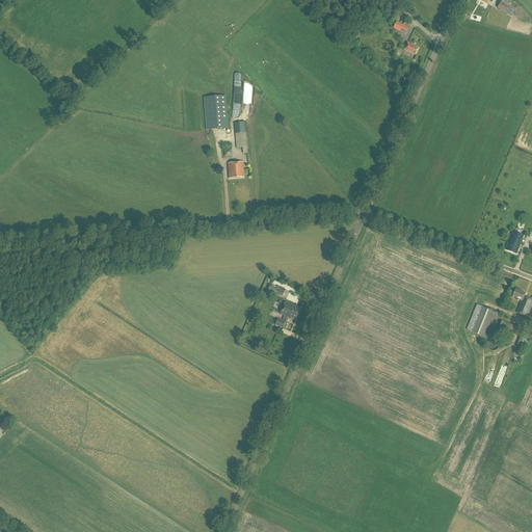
[(504,12),(511,17),(516,9),(506,4),(508,1),(506,0),(502,0),(498,8),(501,10),(500,12),(503,15),(504,12)]
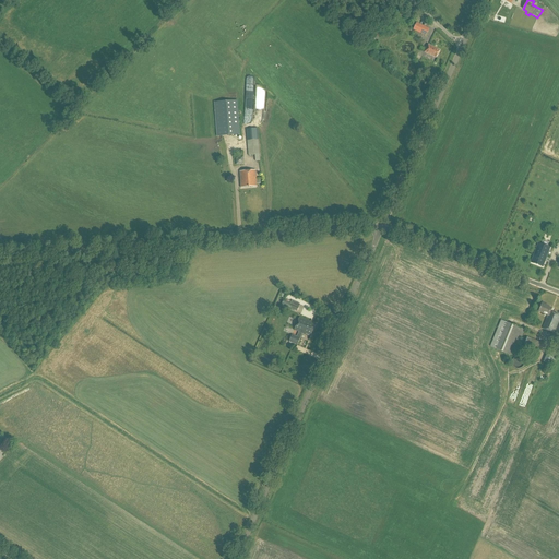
[(417,23),(414,31),(426,36),(429,28),(417,23)]
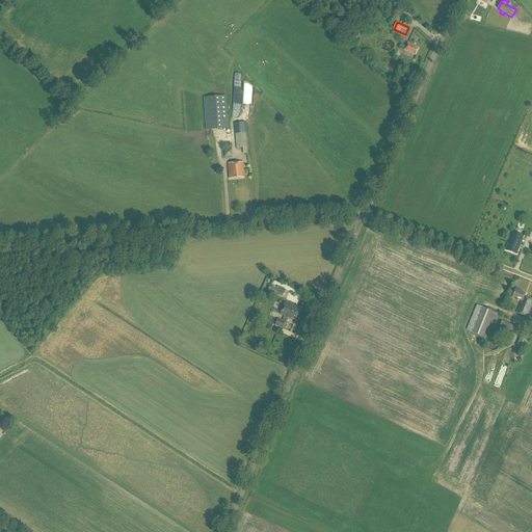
[(404,50),(415,55),(419,48),(407,43),(404,50)]
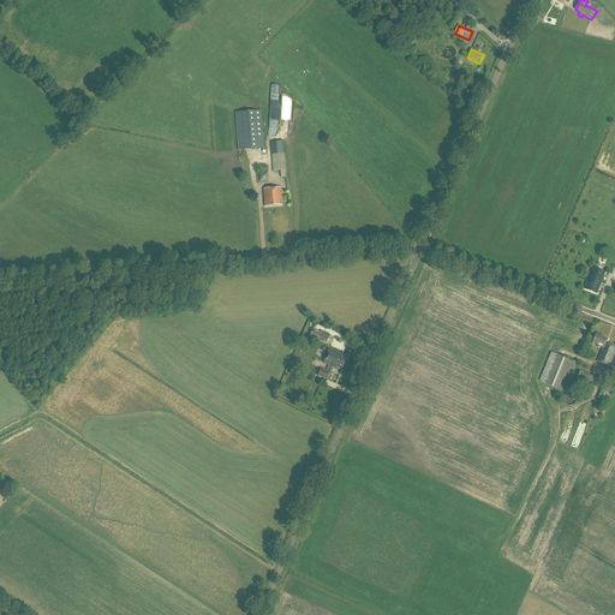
[(236,113),(239,150),(264,148),(261,111),(236,113)]
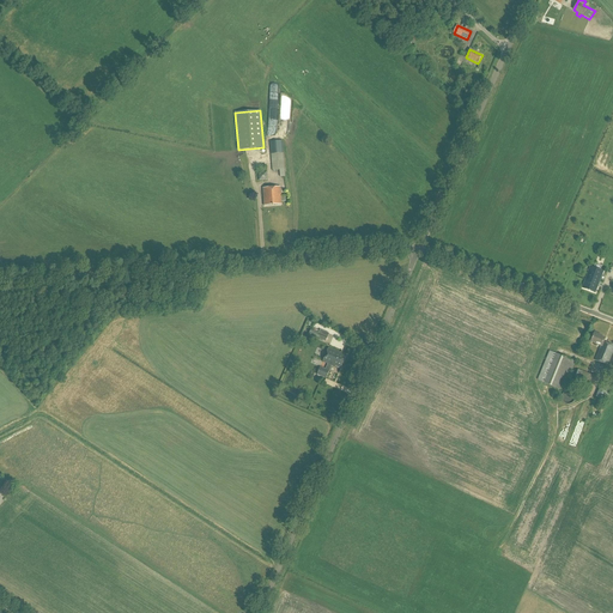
[(280,170),(280,177),(285,176),(283,141),(271,141),(272,171),(280,170)]
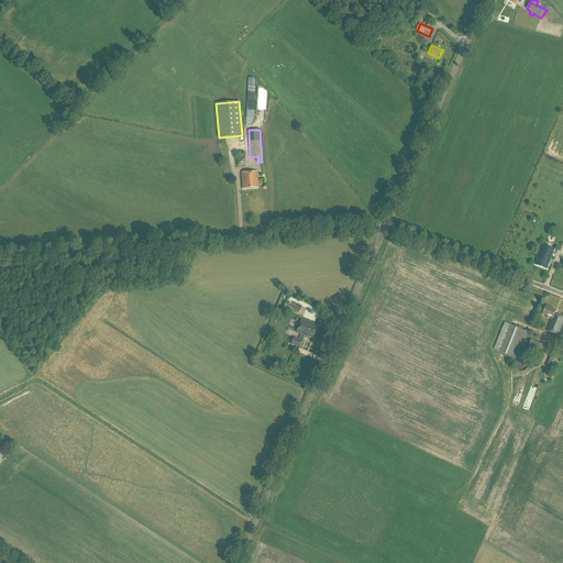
[(242,173),(243,189),(258,188),(258,186),(263,185),(262,180),(258,180),(257,172),(242,173)]
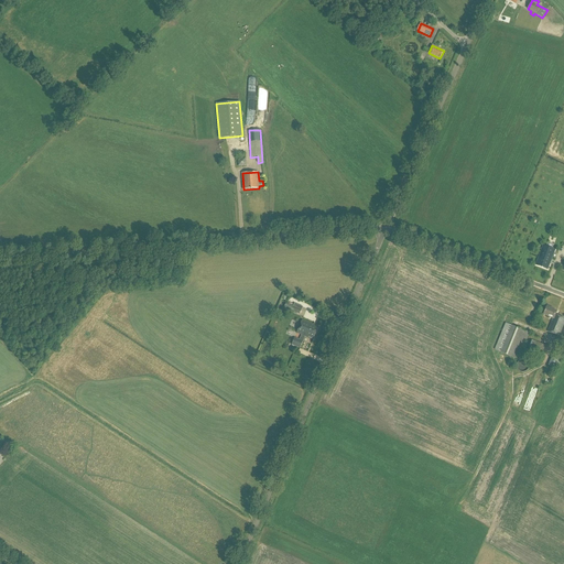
[(537,264),(548,269),(555,250),(543,246),(537,264)]
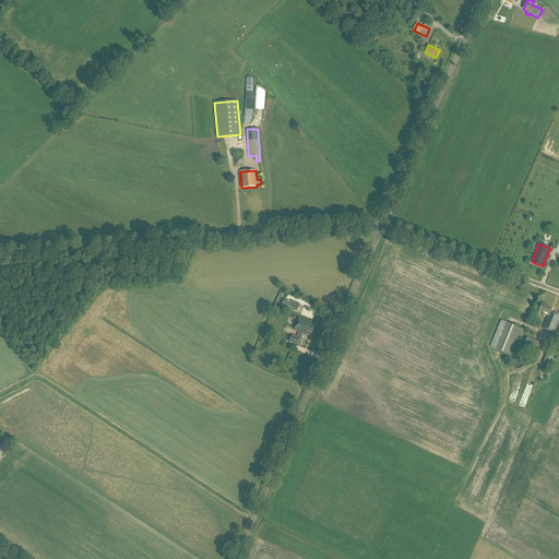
[(282,305),(297,311),(300,304),(292,300),(290,304),(284,300),(282,305)]
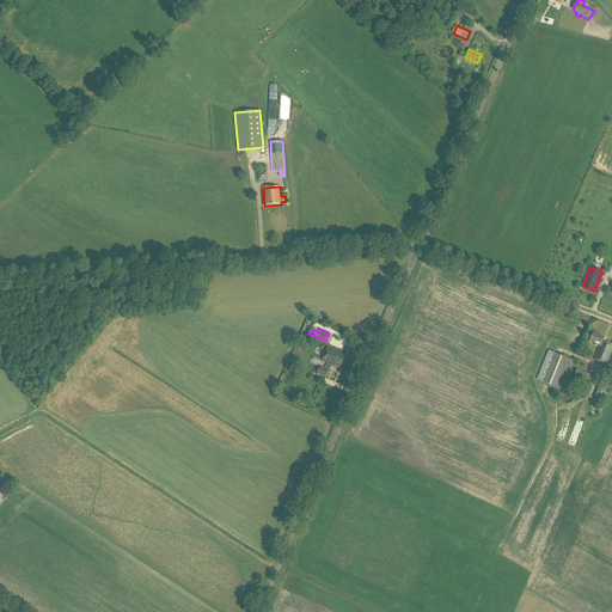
[(594,360),(611,366),(611,352),(611,353),(611,352),(611,344),(603,342),(605,337),(598,335),(599,335),(594,332),(591,341),(600,346),(594,360)]
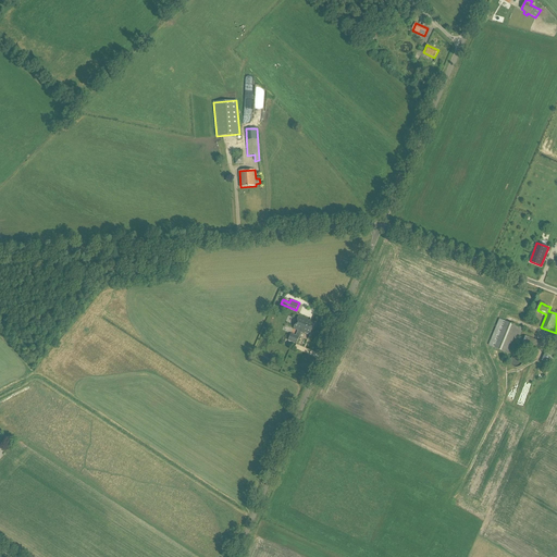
[(288,341),(296,344),(301,333),(309,336),(314,323),(299,316),(293,329),(297,331),(295,335),(292,334),(288,341)]
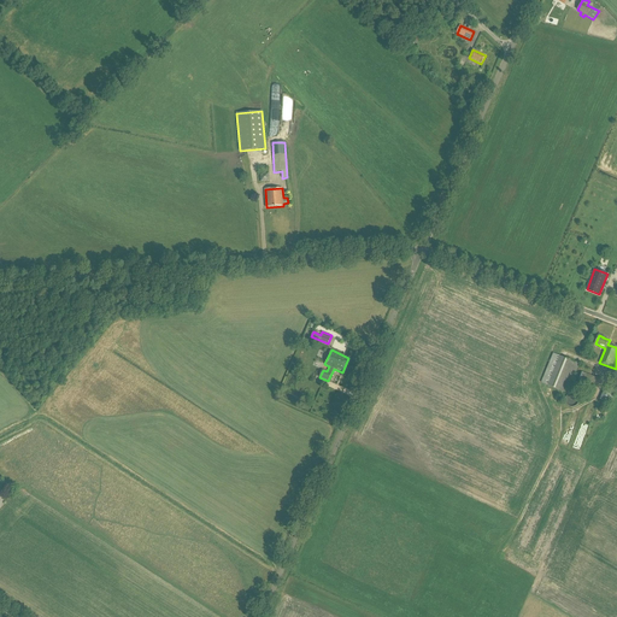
[(541,383),(566,393),(580,364),(559,356),(553,353),(541,383)]
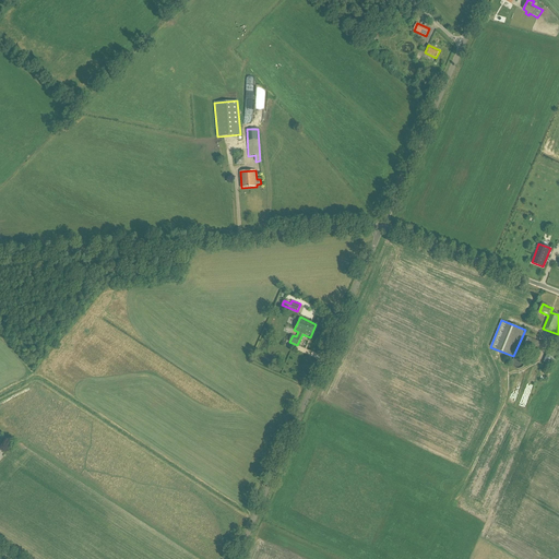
[(521,352),(536,357),(543,344),(527,337),(521,352)]
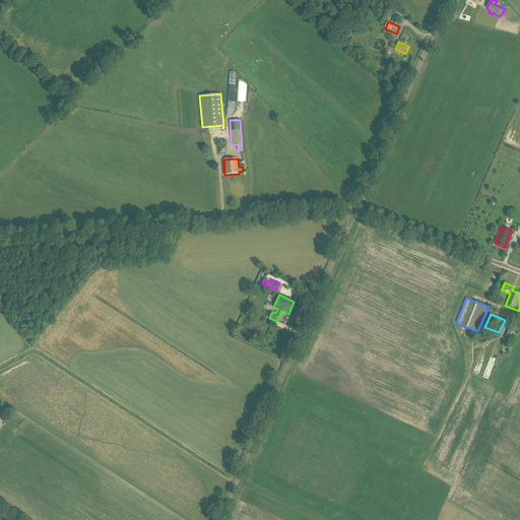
[(505,336),(515,340),(519,329),(510,326),(505,336)]
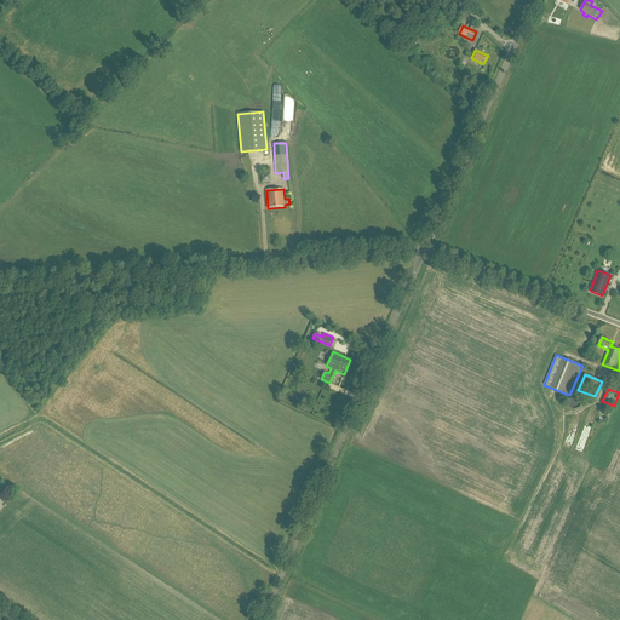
[(568,402),(568,403),(568,405),(569,405),(569,406),(569,407),(570,407),(570,408),(572,408),(573,408),(574,409),(575,409),(577,409),(578,408),(579,408),(580,407),(580,406),(581,406),(581,405),(581,403),(581,402),(581,401),(581,400),(581,399),(580,399),(580,397),(579,397),(579,396),(578,396),(577,396),(575,395),(574,395),(574,396),(573,396),(572,396),(570,397),(569,399),(569,400),(568,400),(568,401),(568,402)]
